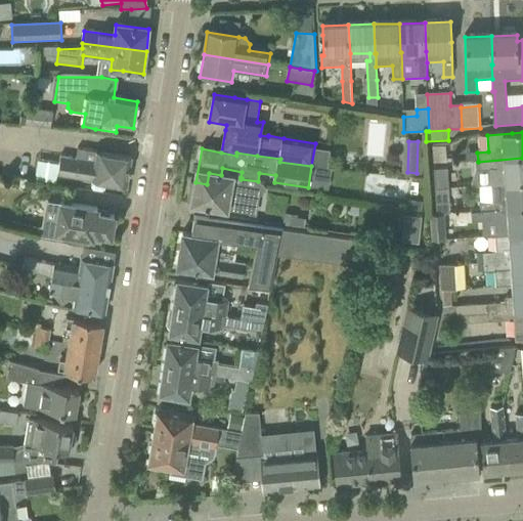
[(131,159),(111,156),(96,153),(79,149),(78,161),(60,158),(57,176),(92,181),(91,187),(93,191),(101,192),(104,190),(105,184),(127,187),(131,159)]
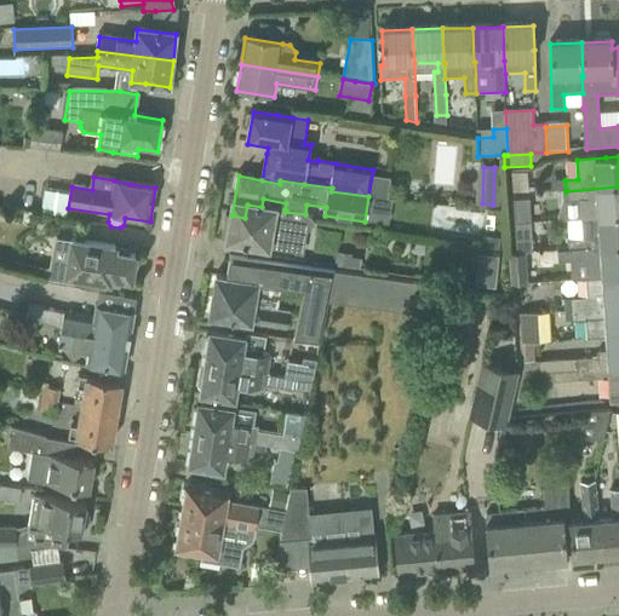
[(618,186),(566,191),(566,202),(582,201),(583,220),(618,217),(618,186)]
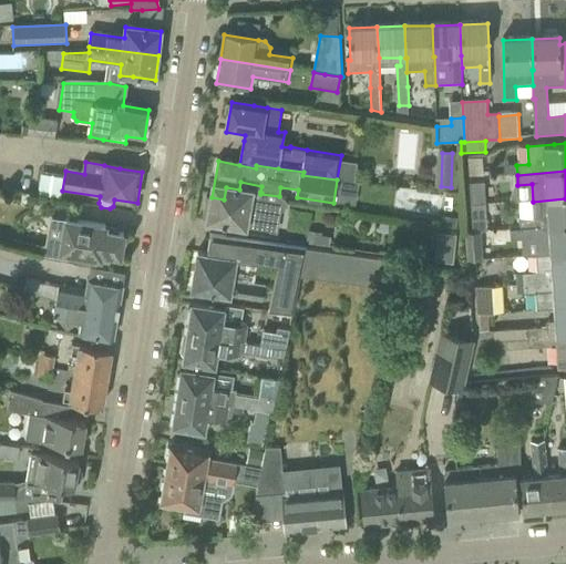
[(212,197),(207,222),(229,226),(256,229),(277,233),(283,200),(279,196),(260,194),(261,193),(260,192),(261,186),(240,182),(239,190),(226,187),(224,200),(212,197)]
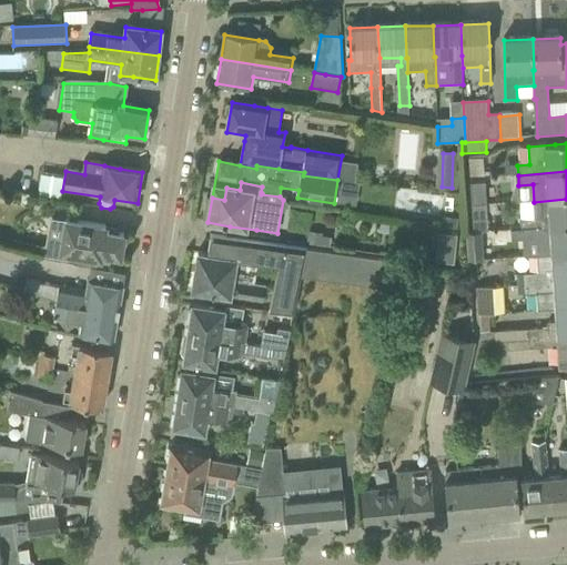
[(471,185),(473,207),(487,205),(486,184),(471,185)]
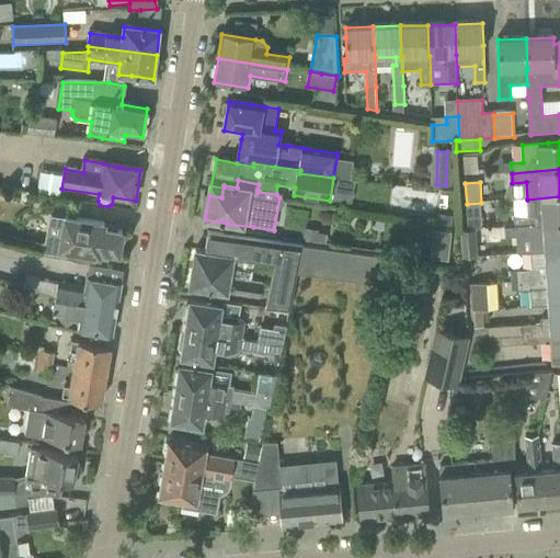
[(559,196),(527,200),(528,217),(515,218),(515,227),(559,224),(559,196)]
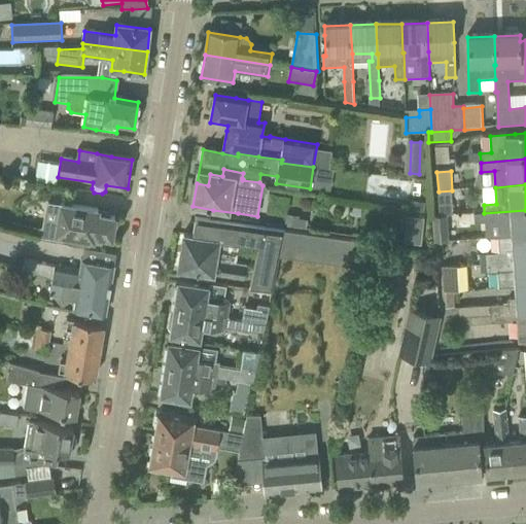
[(454,216),(452,190),(439,191),(441,217),(454,216)]
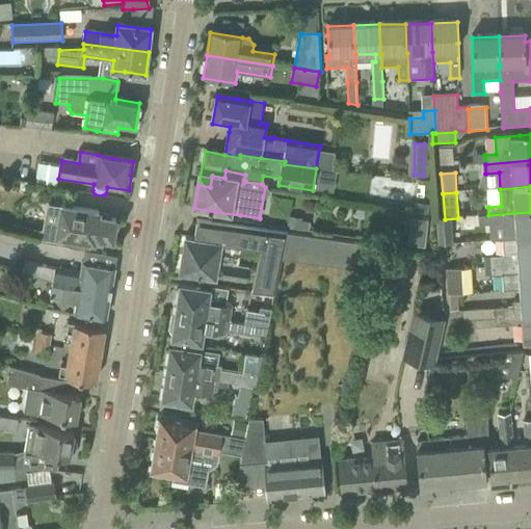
[(111,217),(99,215),(99,213),(61,207),(58,226),(45,223),(43,240),(63,243),(64,238),(90,242),(89,244),(102,246),(103,239),(113,241),(116,220),(110,219),(111,217)]
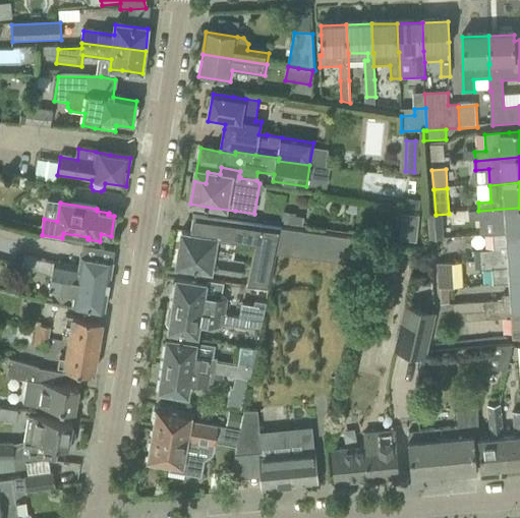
[(519,208),(478,211),(469,212),(469,221),(492,220),(493,235),(519,233),(519,208)]
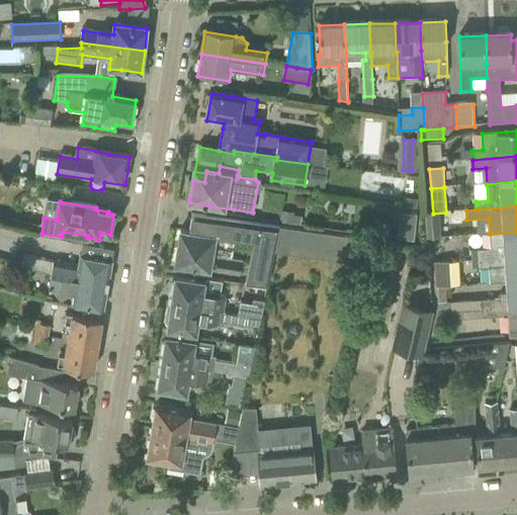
[(282,212),(281,224),(294,226),(295,221),(295,218),(296,215),(282,212)]
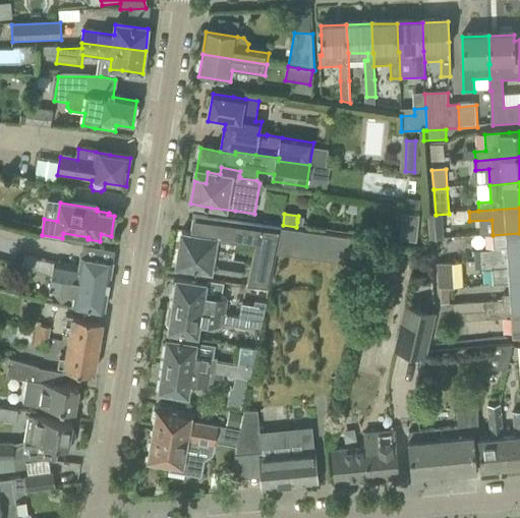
[(404,214),(401,239),(417,241),(419,215),(404,214)]
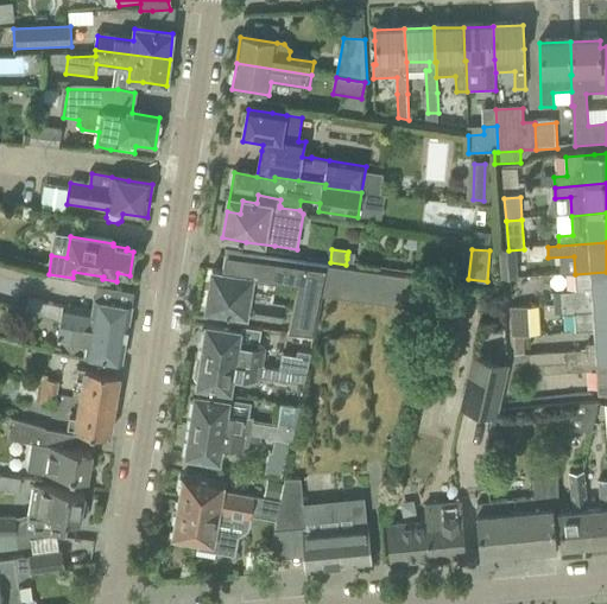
[(524,249),(509,250),(500,252),(501,279),(525,278),(524,249)]
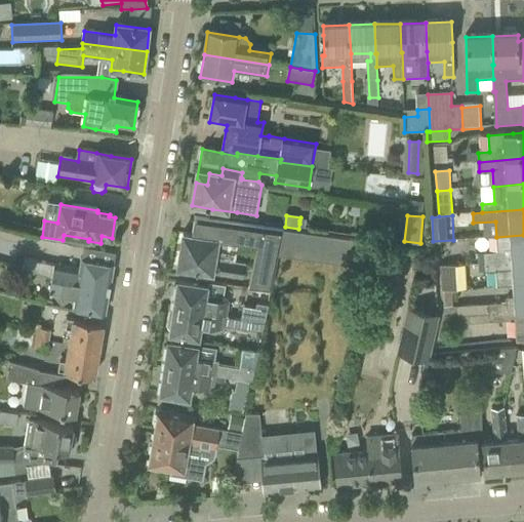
[(184,235),(177,269),(194,272),(197,280),(209,282),(213,275),(243,279),(246,264),(237,263),(239,246),(257,249),(249,289),(271,292),(278,257),(283,233),(252,228),(215,222),(195,218),(192,236),(184,235)]
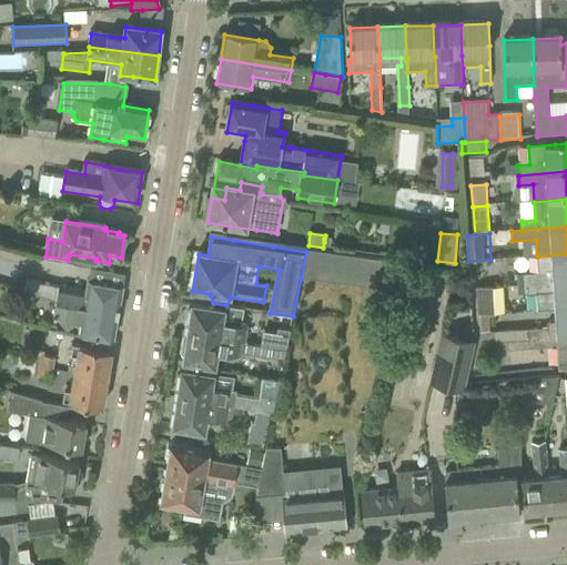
[(306,252),(301,279),(398,292),(402,265),(306,252)]
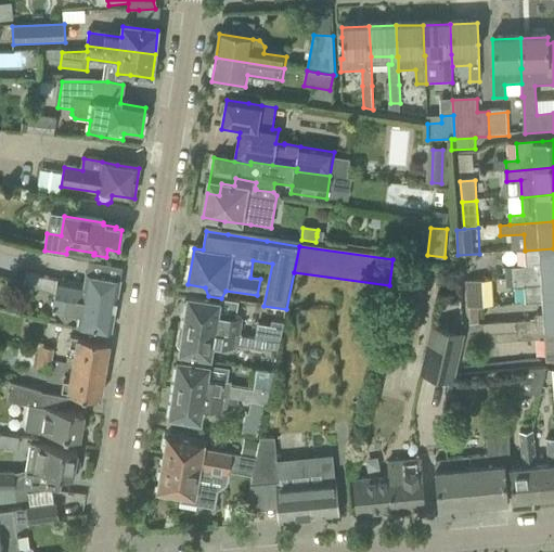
[(553,248),(525,251),(527,268),(505,270),(506,279),(553,276),(553,248)]
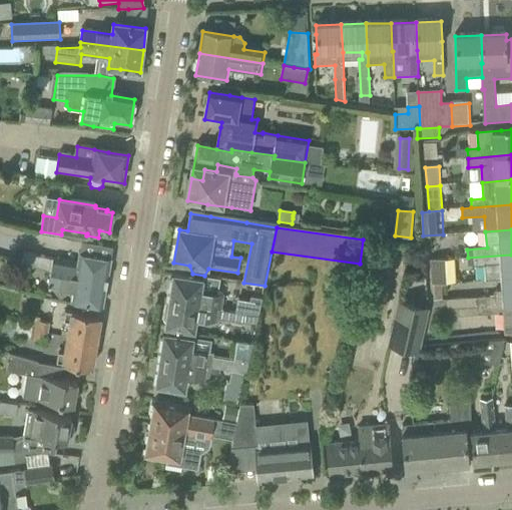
[(401,243),(376,239),(374,247),(400,251),(401,243)]
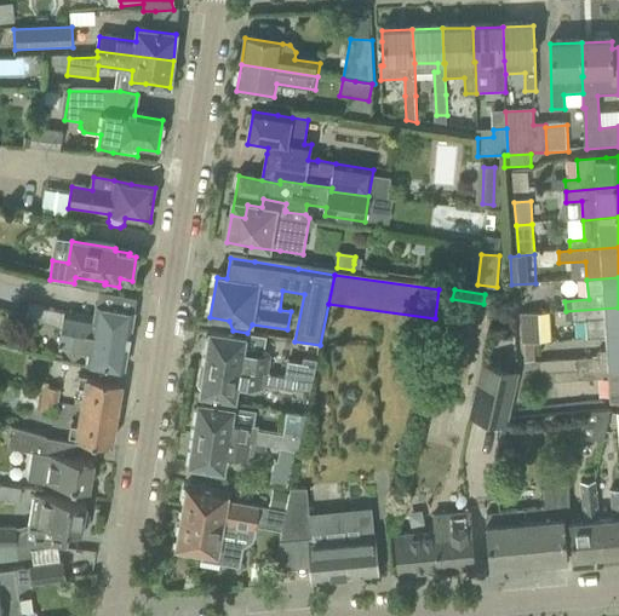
[(29,305),(26,320),(62,329),(62,330),(130,341),(135,314),(96,306),(93,320),(64,315),(29,305)]
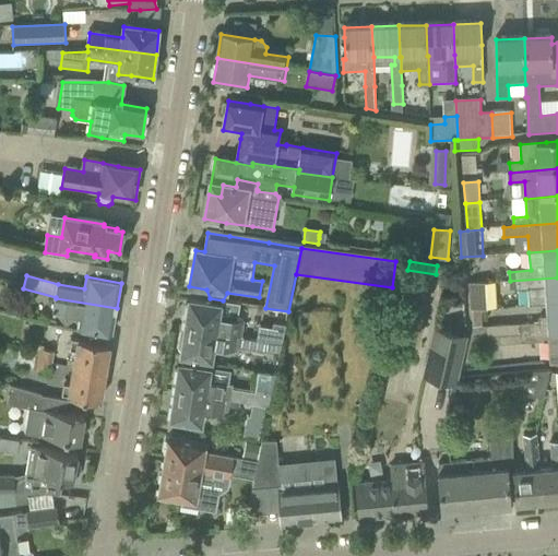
[(557,278),(510,281),(511,291),(529,290),(530,307),(547,306),(557,305),(557,278)]
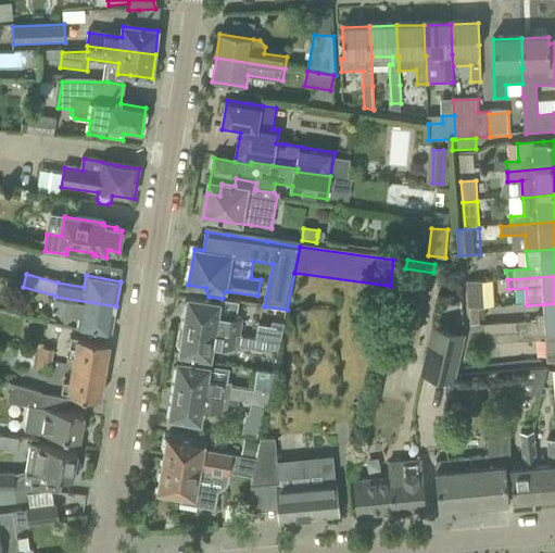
[(468,304),(470,309),(480,309),(484,309),(482,281),(467,283),(468,304)]
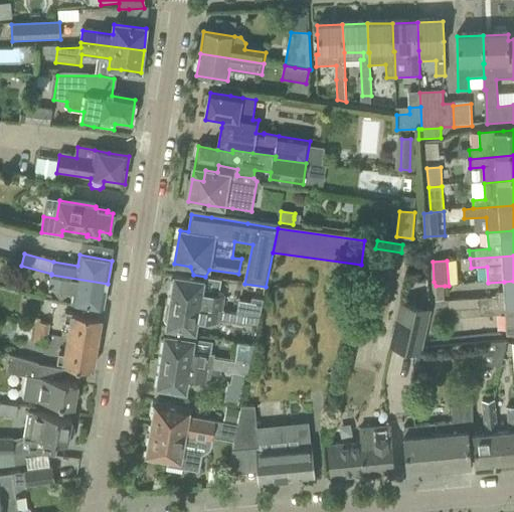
[(50,277),(44,281),(48,286),(48,288),(50,289),(59,300),(60,301),(61,301),(62,301),(68,296),(71,300),(71,303),(83,305),(104,308),(108,284),(51,275),(50,277)]
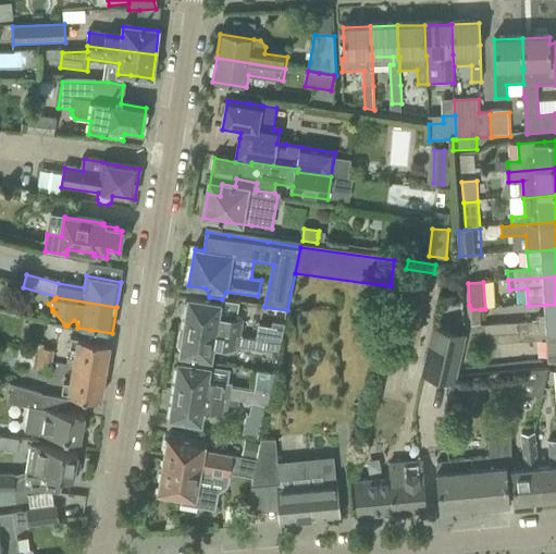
[(220,317),(222,305),(211,304),(189,299),(185,328),(241,336),(243,321),(220,317)]
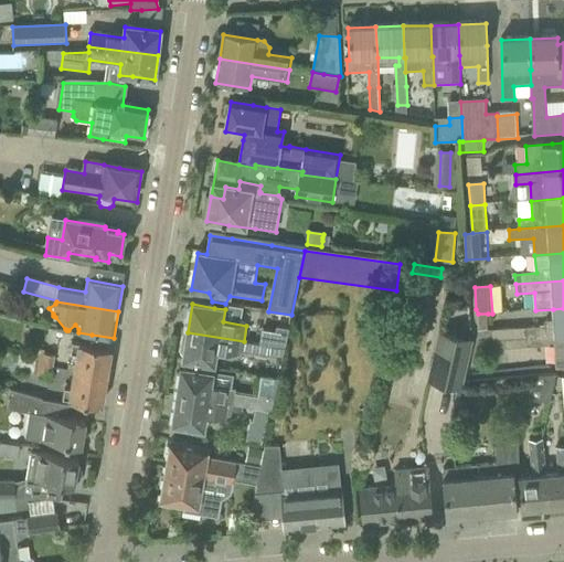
[(563,308),(553,309),(554,330),(546,331),(546,327),(525,328),(488,331),(488,314),(478,314),(478,315),(479,341),(563,335),(563,308)]
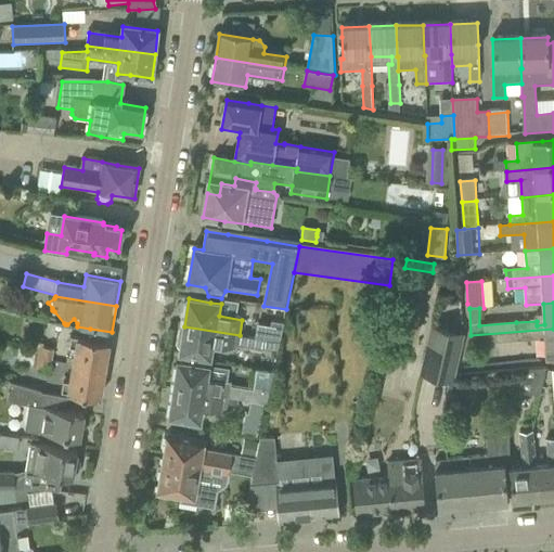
[(258,325),(256,337),(266,339),(281,342),(284,325),(272,323),(271,328),(258,325)]
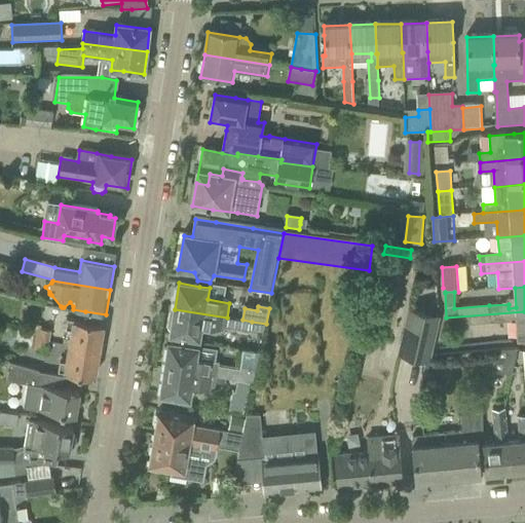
[(224,332),(227,318),(175,309),(171,335),(190,339),(201,340),(202,329),(224,332)]
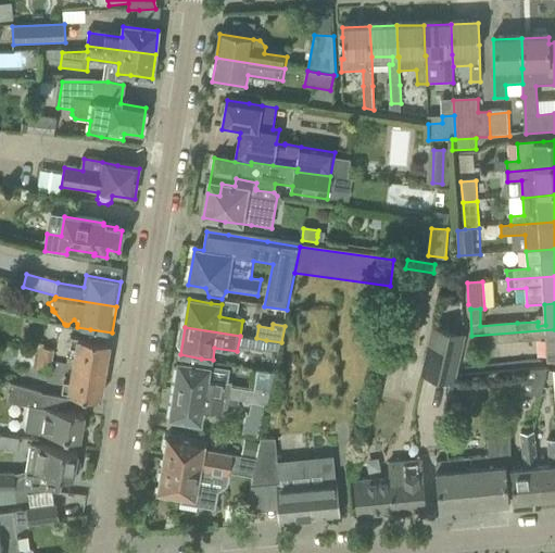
[(454,385),(466,335),(432,327),(420,376),(454,385)]
